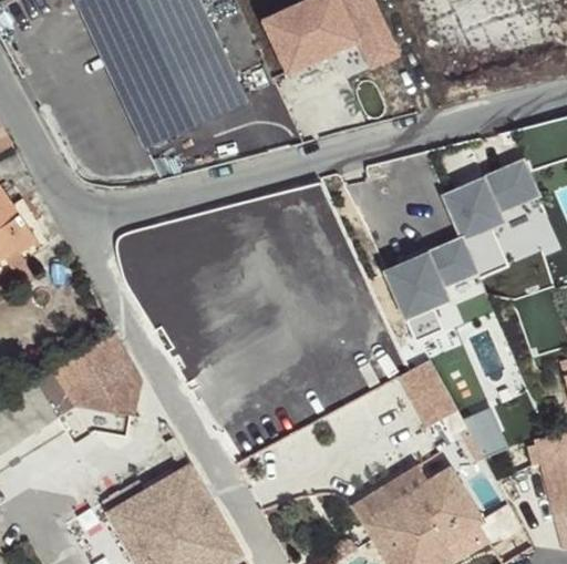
[(145,146),(240,101),(192,0),(84,0),(78,3),(145,146)]
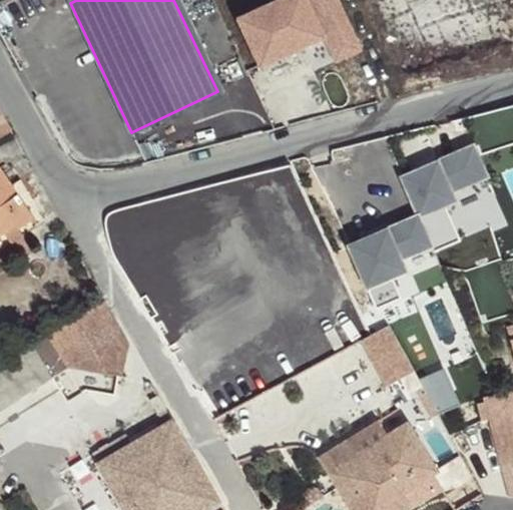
[(272,0),(233,18),(257,68),(319,39),(336,61),(364,47),(339,0),(272,0)]
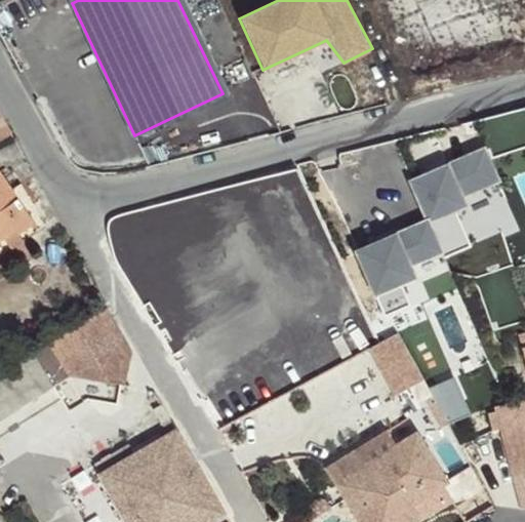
[(0,126),(0,136),(11,129),(7,121),(0,126)]
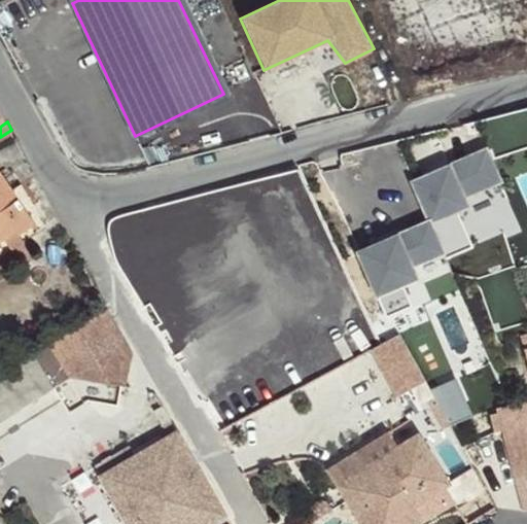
[(485,149),(406,182),(424,221),(355,253),(378,297),(385,313),(406,303),(401,287),(416,281),(413,267),(445,254),(429,219),(470,207),(463,196),(503,181),(485,149)]
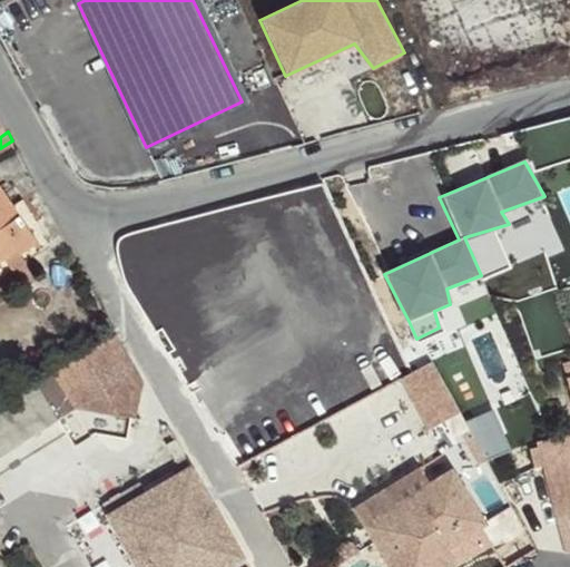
[(0,256),(18,245),(21,250),(39,236),(0,179),(0,256)]
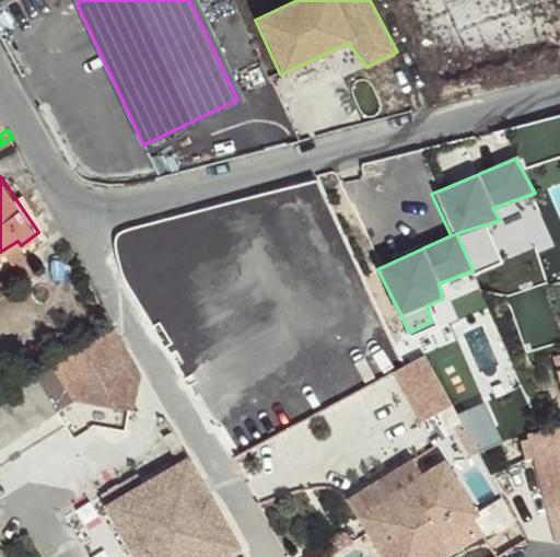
[(21,245),(18,241),(0,252),(0,268),(12,260),(13,262),(26,253),(21,245)]
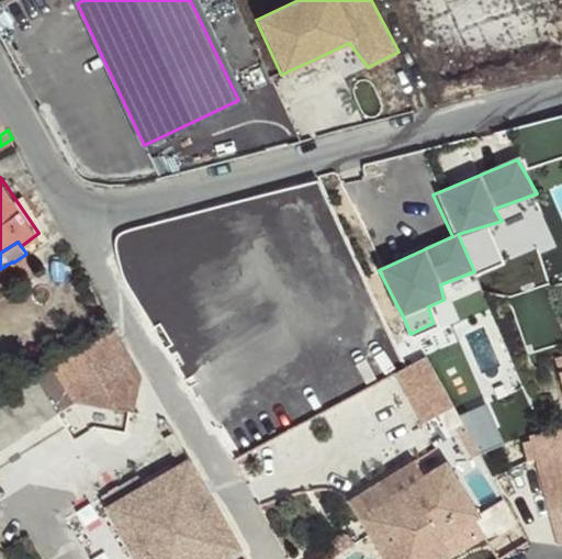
[(142,376),(115,327),(0,395),(0,444),(76,399),(134,410),(142,376)]
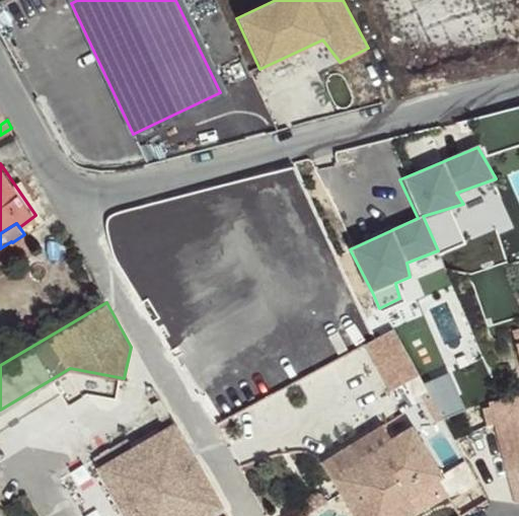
[(393,326),(374,337),(396,384),(419,373),(393,326)]
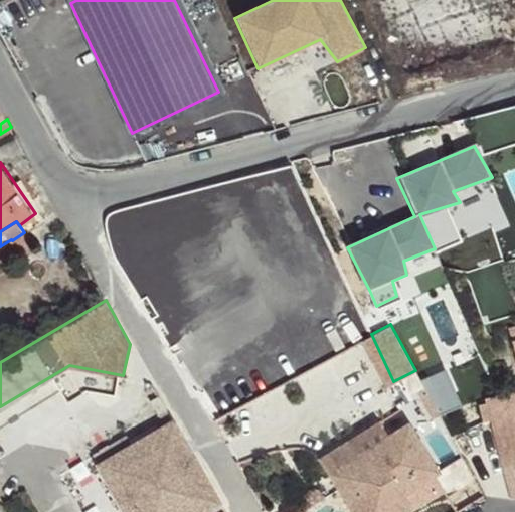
[(393,381),(371,334),(362,339),(387,384),(393,381)]
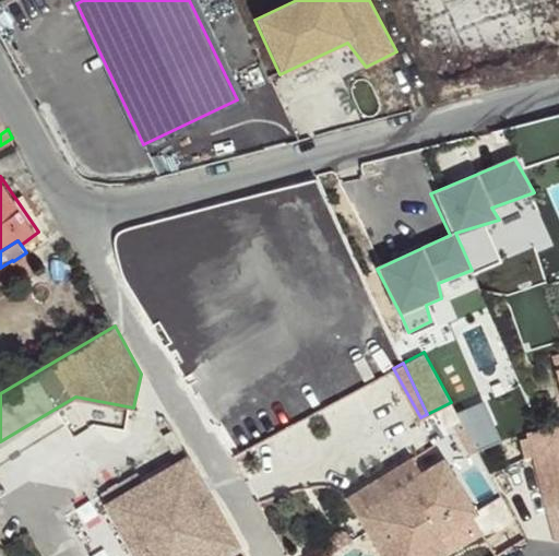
[(462,407),(480,447),(504,436),(486,397),(462,407)]
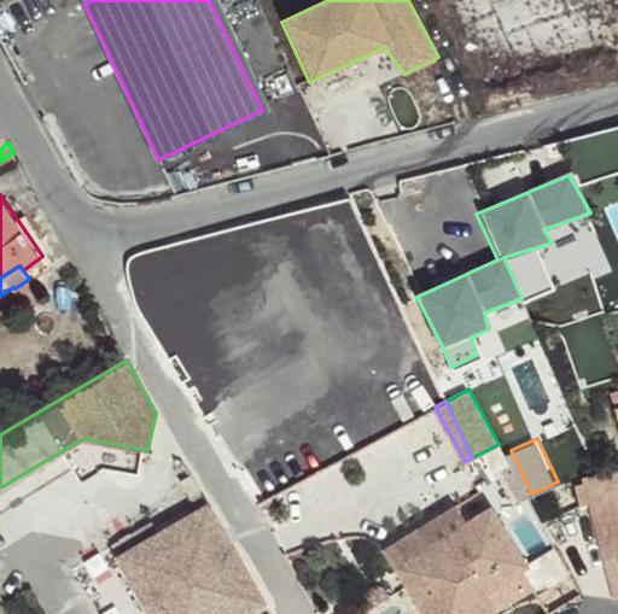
[(617,467),(584,475),(586,480),(576,483),(581,502),(590,500),(610,601),(617,598),(617,467)]
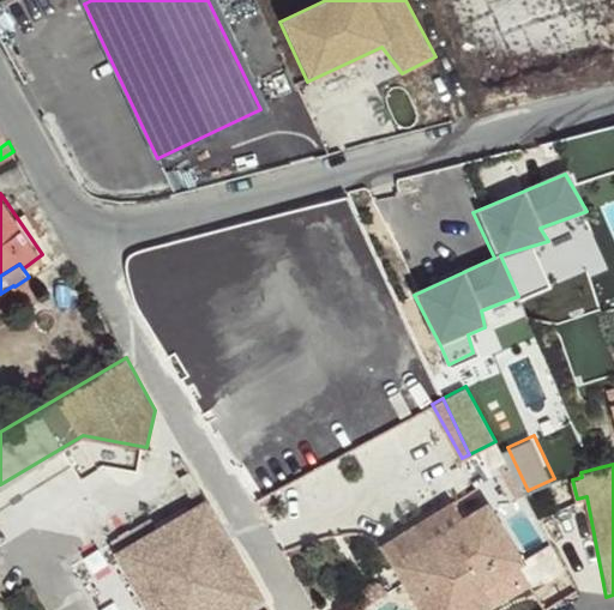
[(240,609),(264,597),(199,487),(192,491),(199,505),(119,551),(152,609),(240,609)]
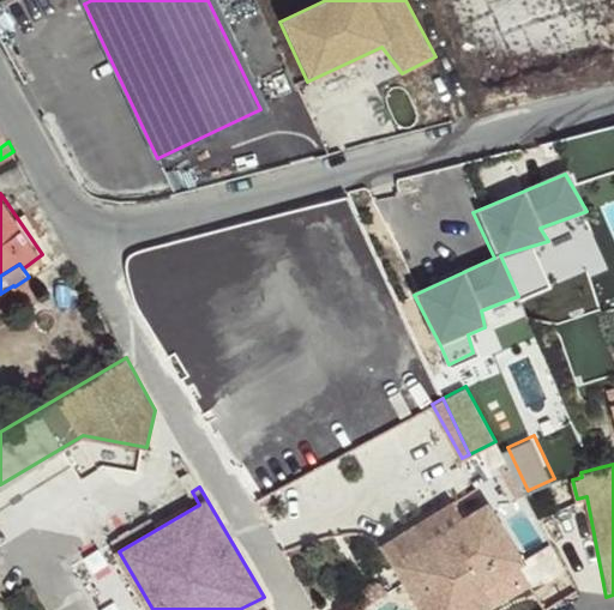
[(421,521),(392,538),(415,578),(426,571),(447,608),(480,587),(522,562),(486,502),(462,517),(429,537),(421,521)]
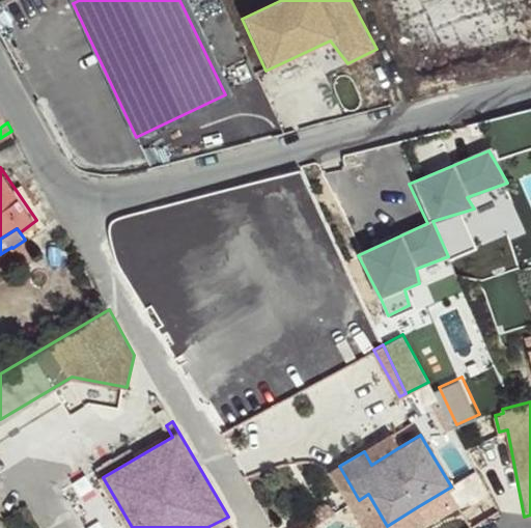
[(371,465),(399,447),(392,435),(364,451),(371,465)]
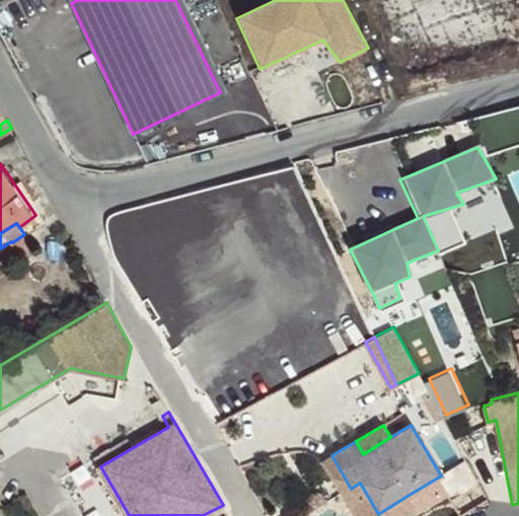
[(442,470),(451,491),(477,478),(468,458),(442,470)]
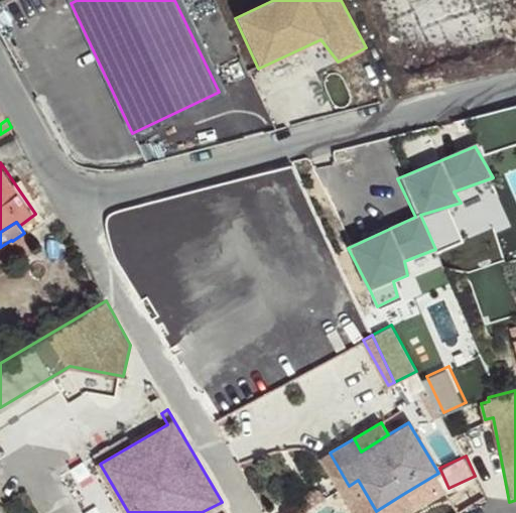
[(358,480),(349,486),(365,512),(400,512),(410,507),(403,494),(376,511),(358,480)]
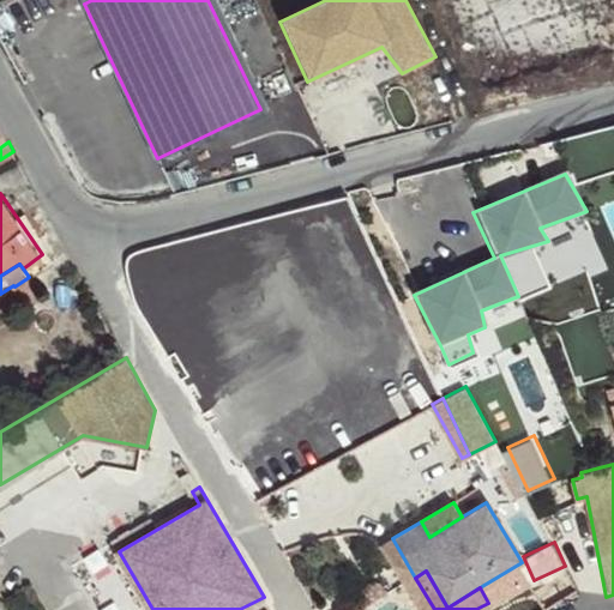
[(363,586),(367,602),(387,590),(379,580),(377,578),(374,578),(365,583),(363,586)]
